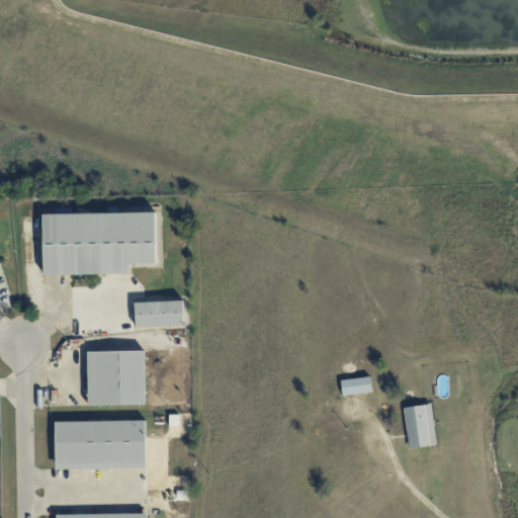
[(155,211),(70,213),(70,207),(56,208),(56,213),(42,214),(44,275),(131,273),(131,264),(156,263),(155,211)]
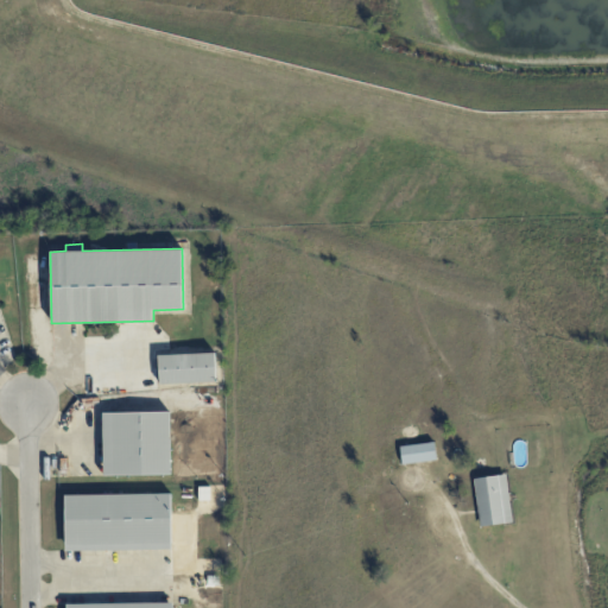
[(159,384),(216,381),(215,353),(158,355),(159,384)]
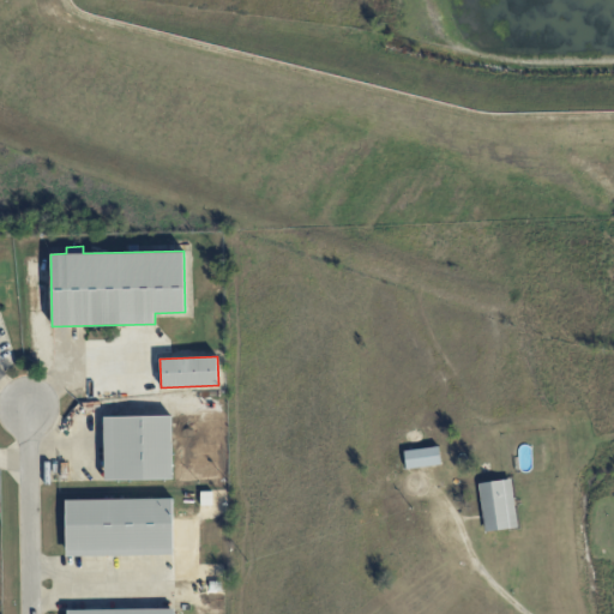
[(103,416),(104,480),(172,479),(172,416),(103,416)]
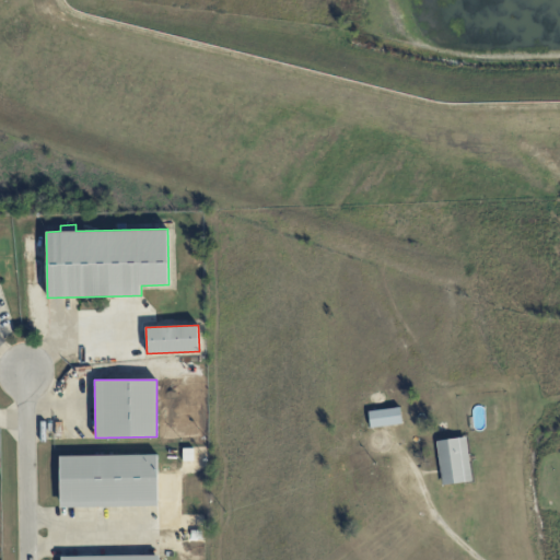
[(370,427),(401,424),(400,408),(369,410),(370,427)]
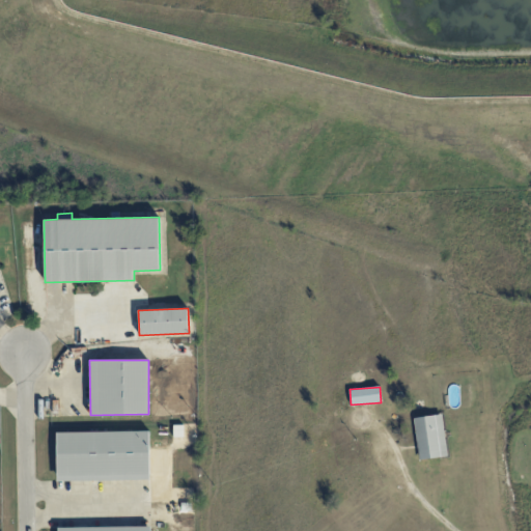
[(447,456),(443,414),(415,417),(418,459),(447,456)]
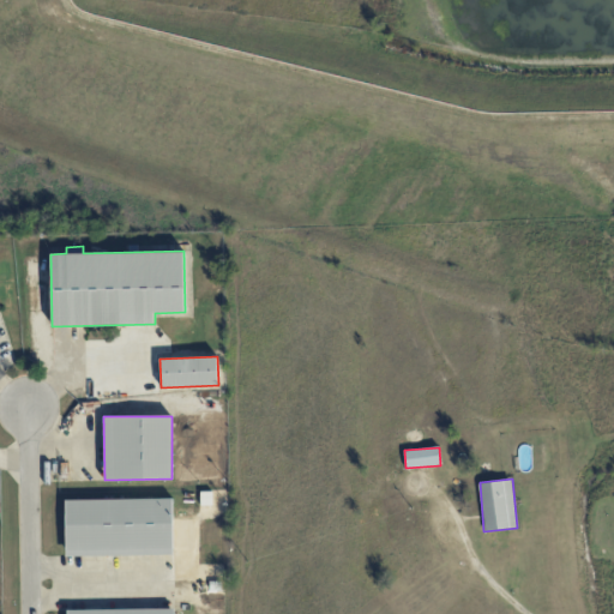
[(65,500),(66,557),(173,554),(173,498),(65,500)]
